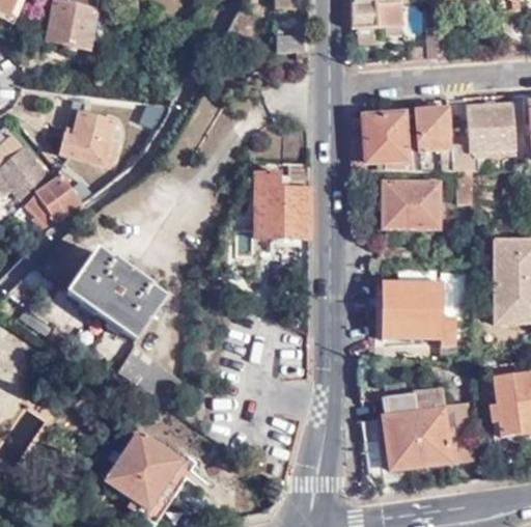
[(0,0),(0,9),(15,17),(22,0),(0,0)]
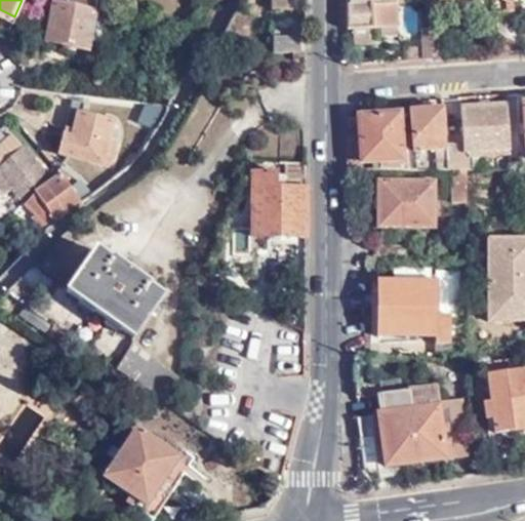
[(54,0),(54,3),(45,37),(86,46),(96,0),(67,0),(67,2),(61,1),(54,0)]
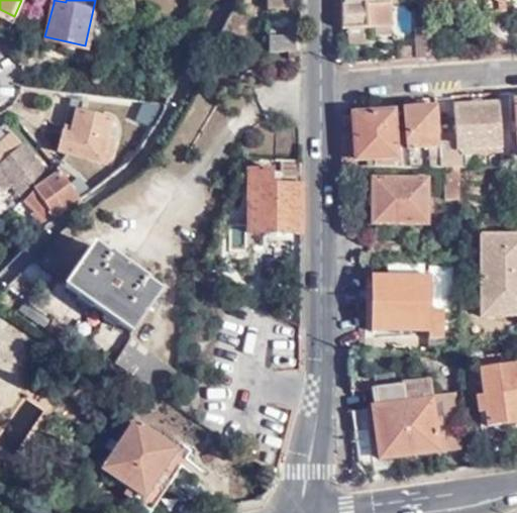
[(342,0),(342,27),(347,27),(363,25),(392,23),(389,0),(342,0)]
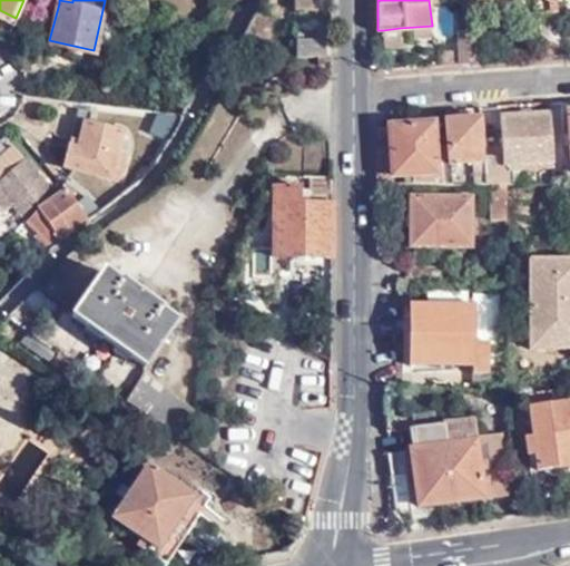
[(562,49),(557,1),(557,0),(534,0),(538,49),(562,49)]
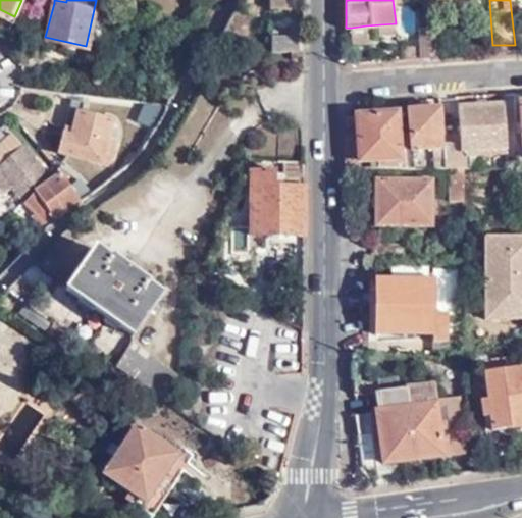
[(395,33),(395,24),(378,26),(379,34),(395,33)]
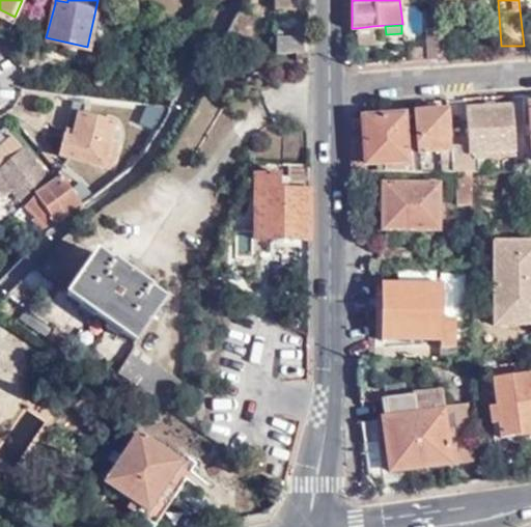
[(372,26),(357,28),(358,43),(374,43),(372,26)]
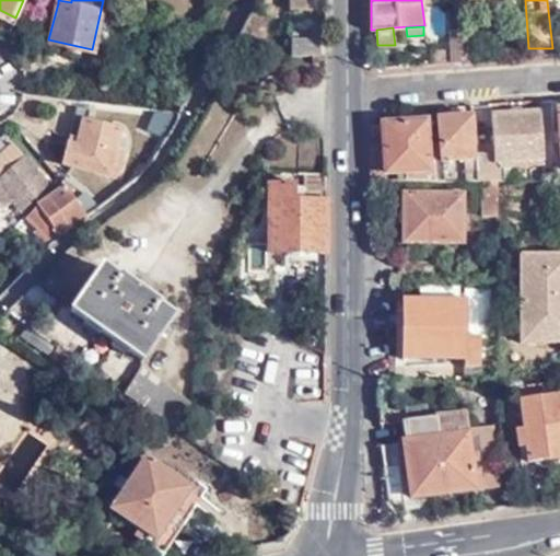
[(453,54),(469,53),(469,27),(451,29),(453,54)]
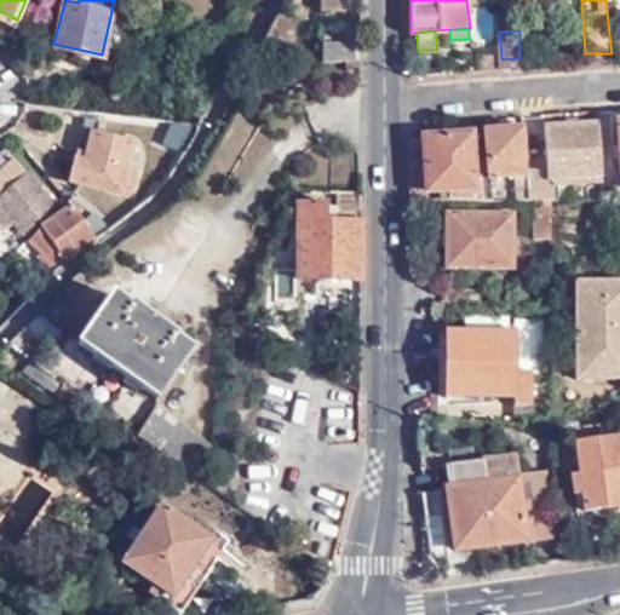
[(325,58),(356,58),(355,40),(325,40),(325,58)]
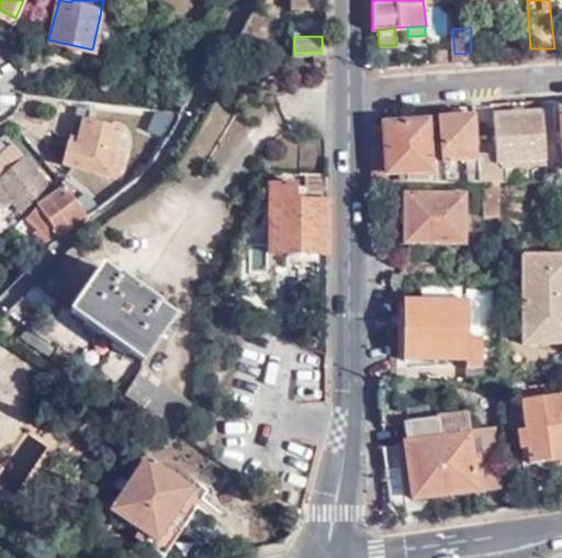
[(153,134),(165,137),(172,125),(181,110),(156,107),(153,134)]
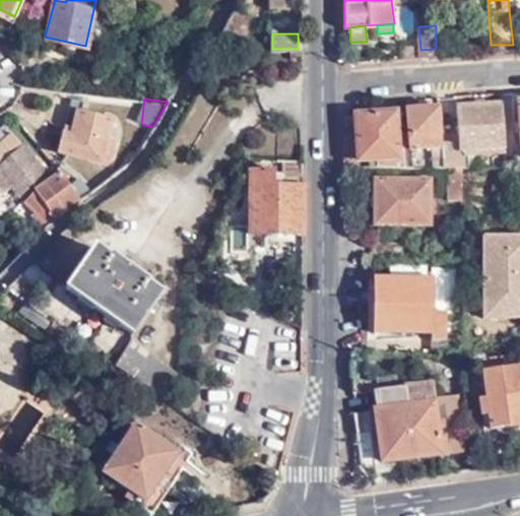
[(441,142),(444,164),(448,164),(461,164),(460,147),(505,144),(500,100),(455,103),(458,141),(441,142)]
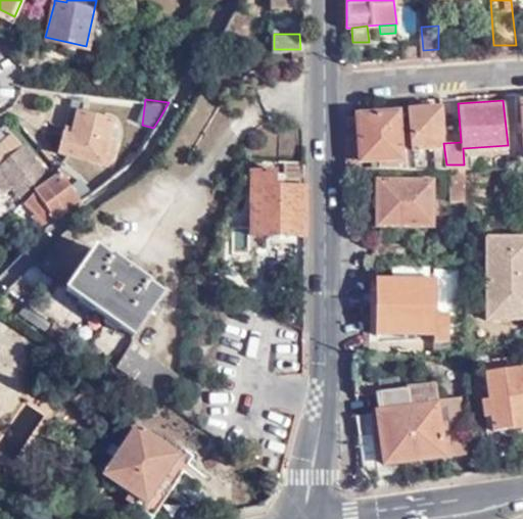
[(438,105),(411,107),(412,121),(414,146),(443,143),(438,105)]
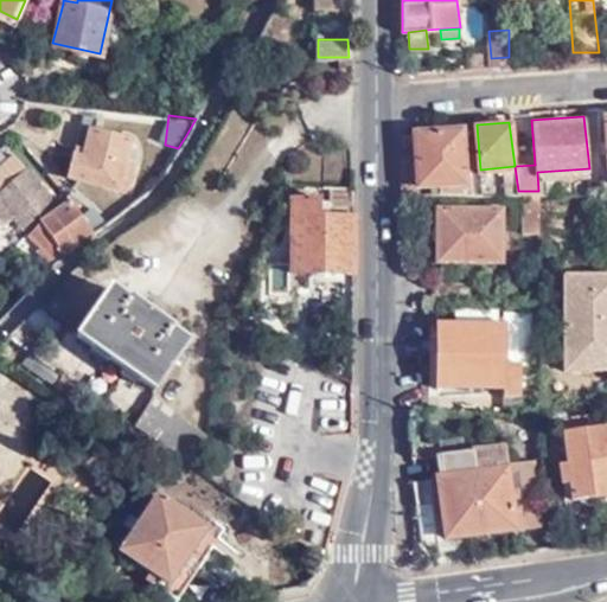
[(477,125),(461,126),(462,141),(478,140),(477,125)]
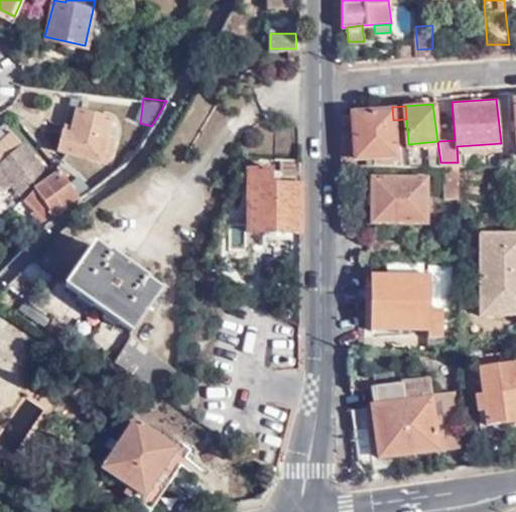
[(392,107),(353,109),(357,162),(409,162),(408,144),(406,119),(393,120),(392,107)]
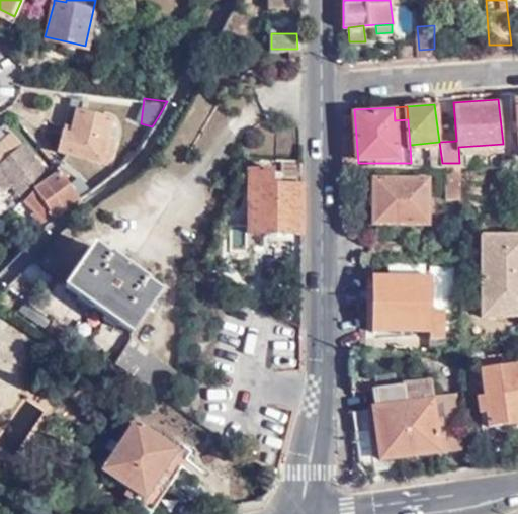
[(106,134),(110,117),(76,109),(71,127),(64,125),(58,148),(67,150),(64,159),(88,165),(89,156),(101,159),(102,152),(111,154),(116,136),(106,134)]
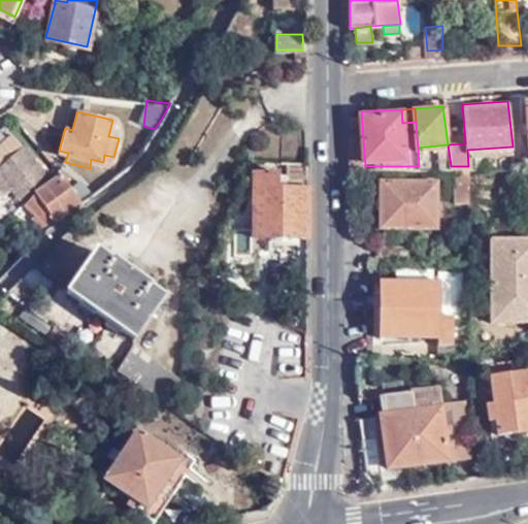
[(361,111),(349,112),(350,166),(365,166),(361,111)]
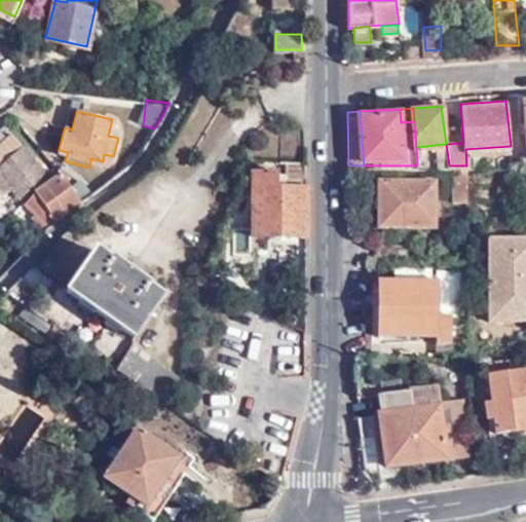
[(0,165),(26,143),(17,134),(0,149),(0,165)]
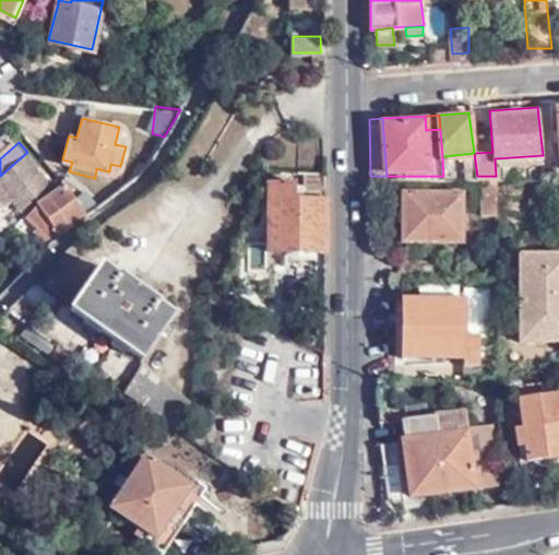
[(51,180),(27,152),(0,176),(0,210),(13,199),(22,208),(51,180)]
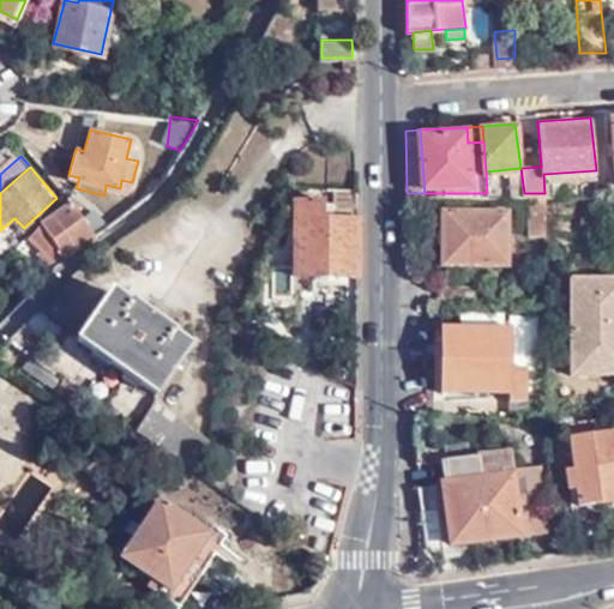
[(357,272),(359,188),(345,187),(344,202),(326,202),(326,197),(296,196),(296,272),(357,272)]
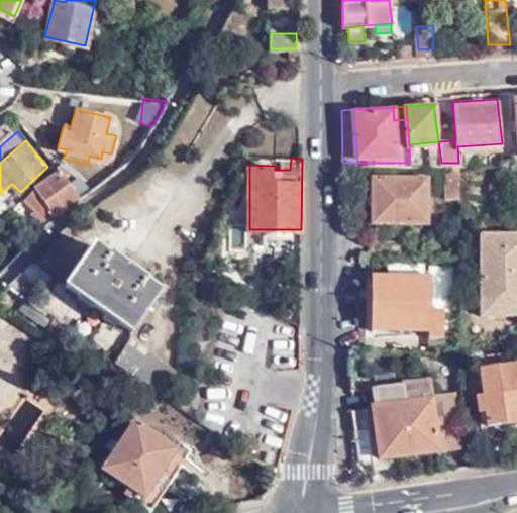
[(458,163),(445,163),(445,194),(459,194),(459,163),(458,163)]
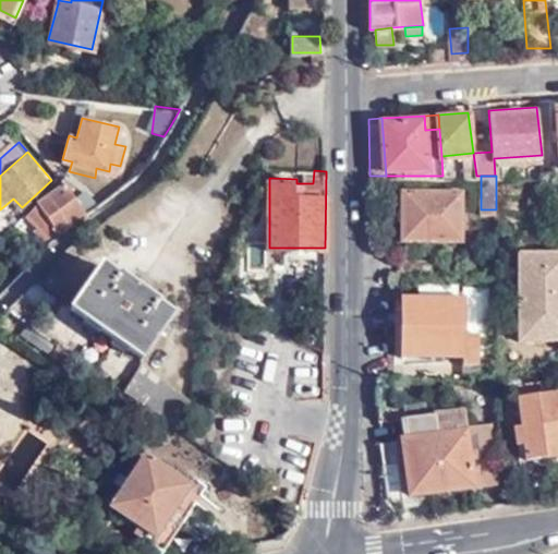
[(557,176),(544,177),(544,203),(557,203),(557,176)]
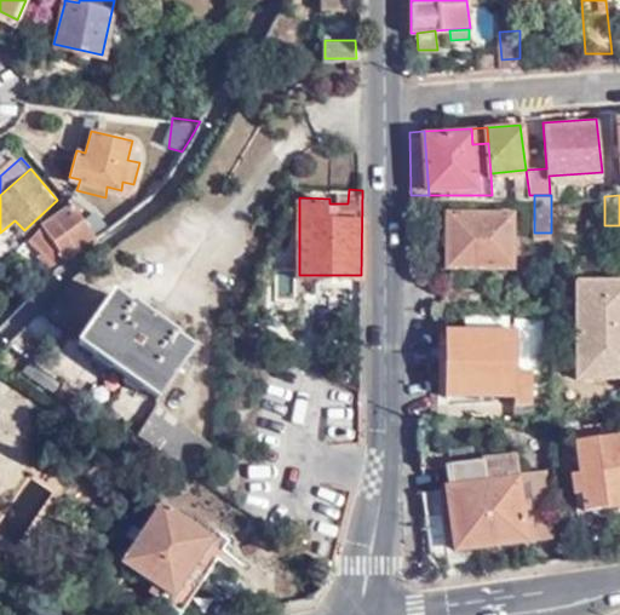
[(50,263),(55,268),(97,236),(72,201),(45,222),(32,236),(53,259),(50,263)]
